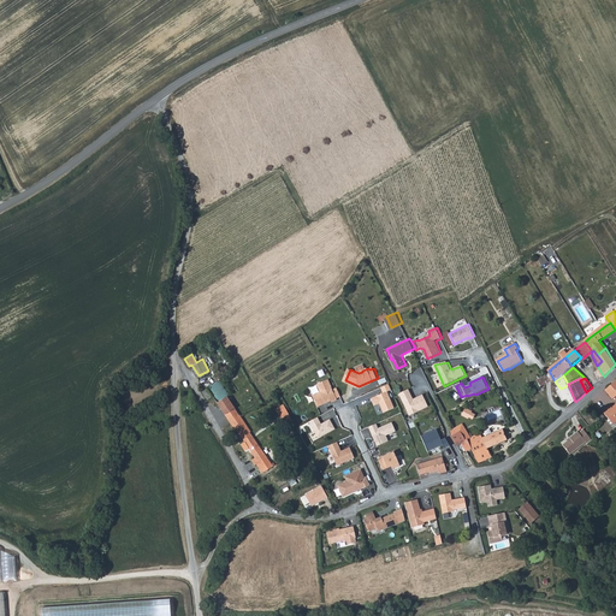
[(313,395),(319,406),(332,400),(332,401),(338,398),(337,397),(333,389),(329,379),(318,384),(321,391),(313,395)]
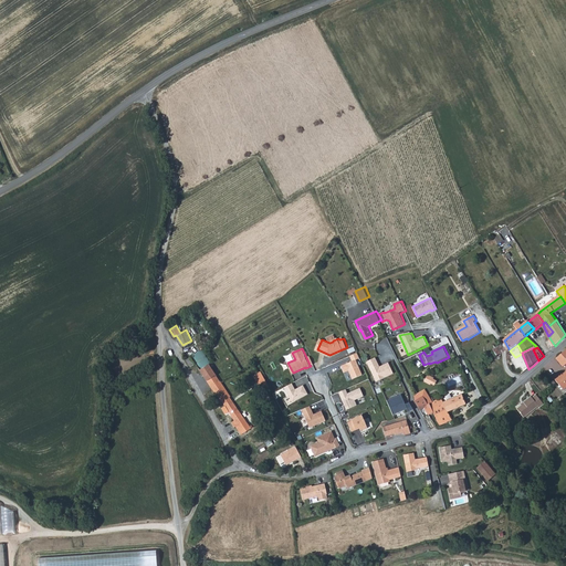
[(520,355),(515,357),(521,369),(523,374),(528,369),(522,353),(520,355)]
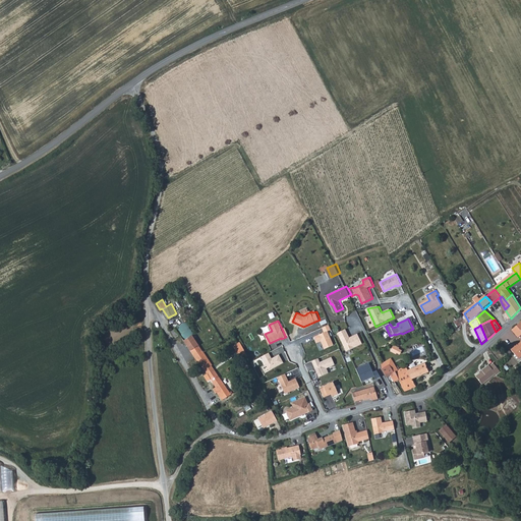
[(326,333),(314,337),(317,344),(323,342),(326,349),(335,345),(329,332),(332,331),(330,326),(323,328),(326,333)]
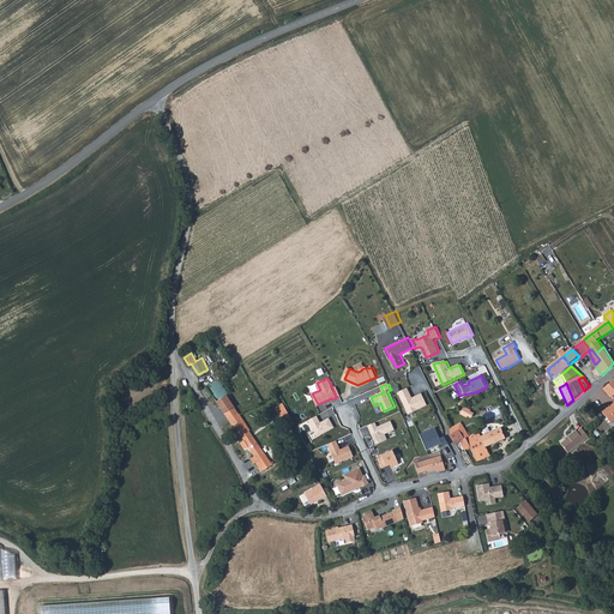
[(203,391),(209,398),(215,395),(209,386),(203,391)]
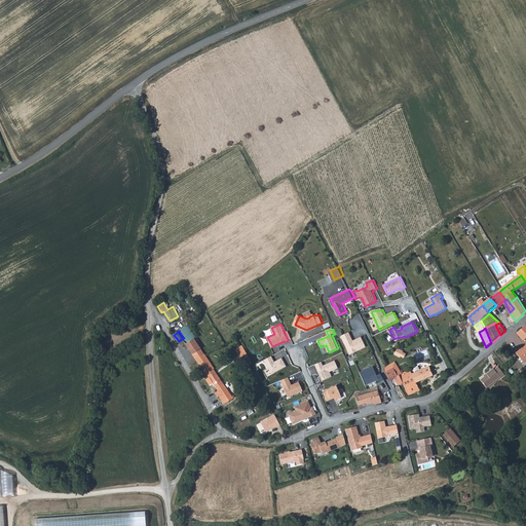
[(350,333),(341,336),(350,355),(367,348),(362,337),(353,341),(350,333)]
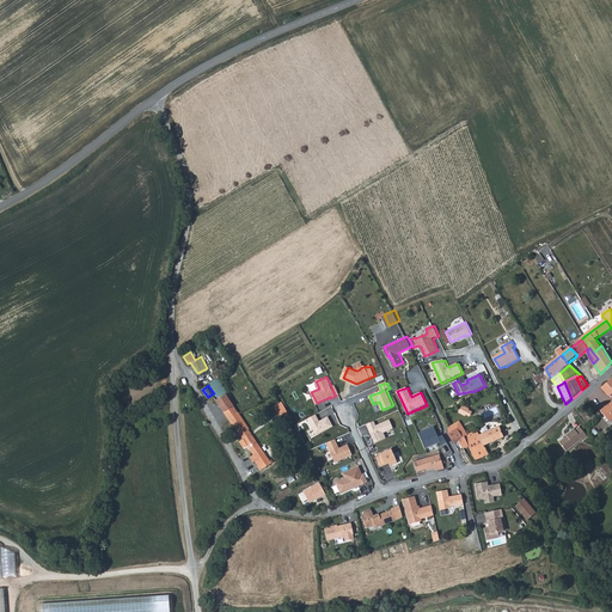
[(236,404),(228,392),(216,399),(231,420),(240,414),(236,405),(236,404)]
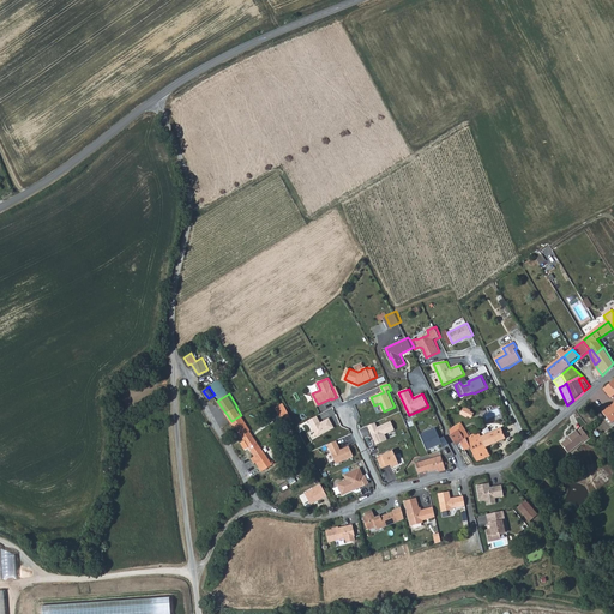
[(241,415),(232,421),(257,456),(259,461),(268,455),(251,431),(252,429),(242,415),(241,415)]
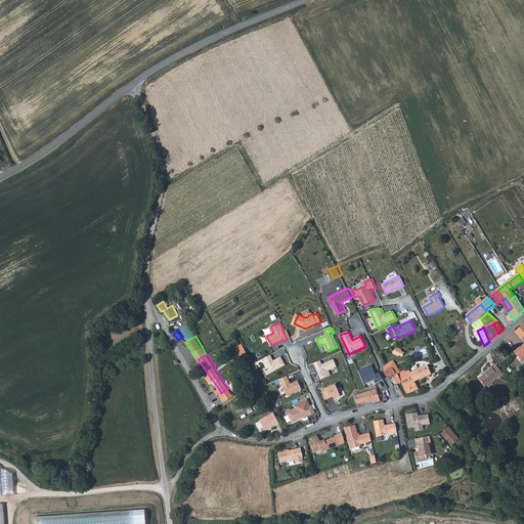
[(262,359),(270,374),(285,365),(280,357),(273,361),(270,355),(262,359)]
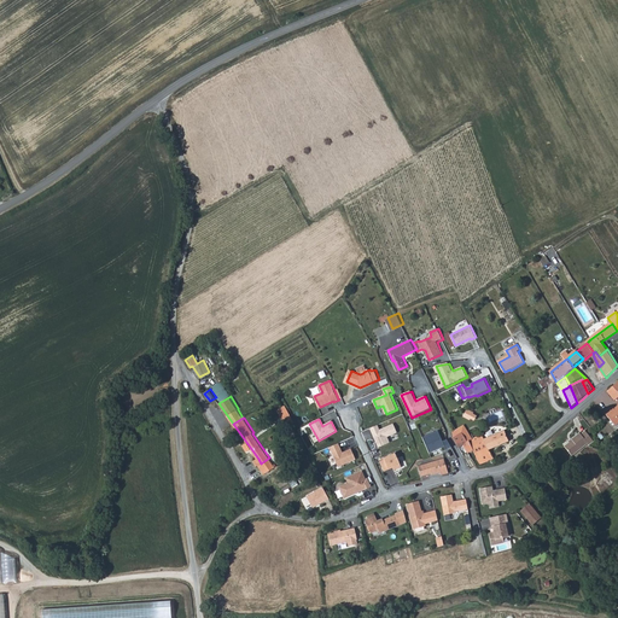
[(231,436),(237,430),(231,425),(226,432),(231,436)]
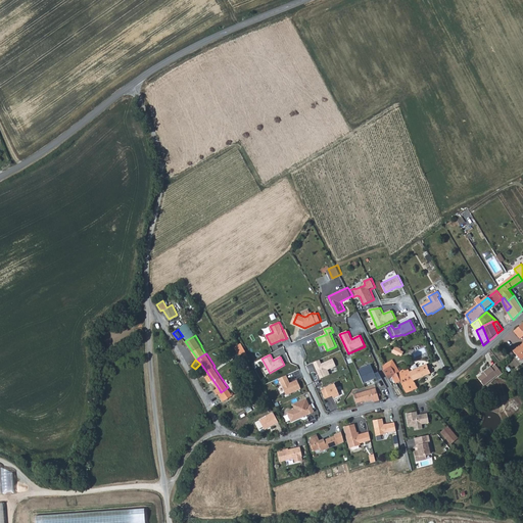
[(321,361),(315,363),(322,379),(331,375),(329,371),(337,367),(334,360),(322,364),(321,361)]
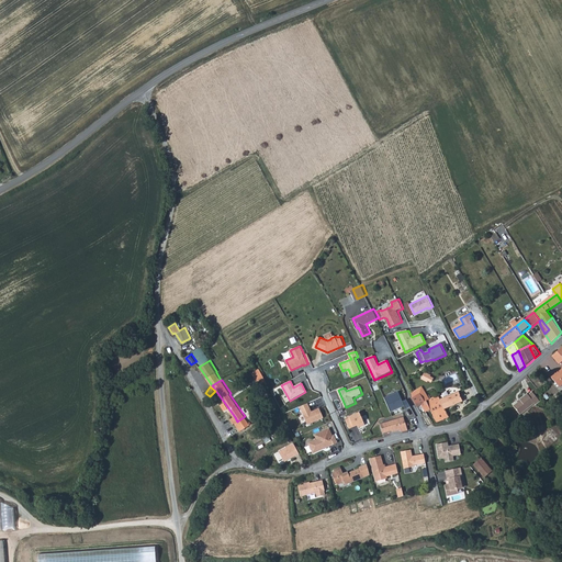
[(463,398),(461,395),(459,390),(440,397),(438,393),(426,398),(431,409),(437,422),(444,417),(445,420),(450,418),(445,407),(463,398)]
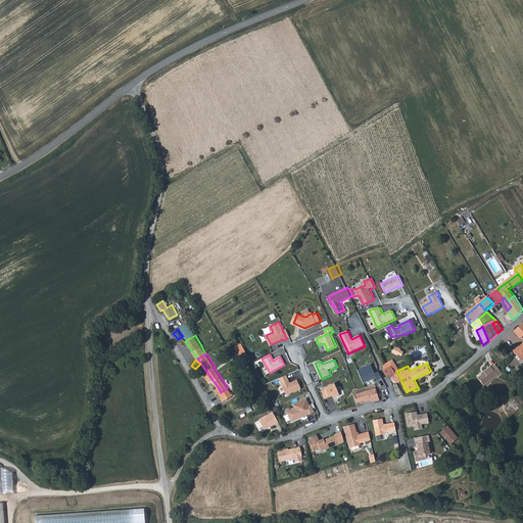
[(479,377),(485,384),(497,374),(500,375),(504,372),(496,364),(492,367),(490,365),(484,371),(485,372),(479,377)]
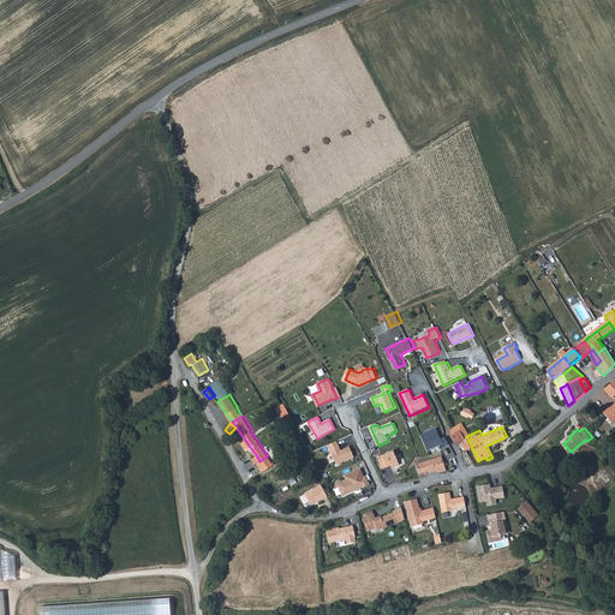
[(422,436),(429,452),(443,446),(446,448),(451,446),(446,437),(442,440),(437,429),(422,436)]
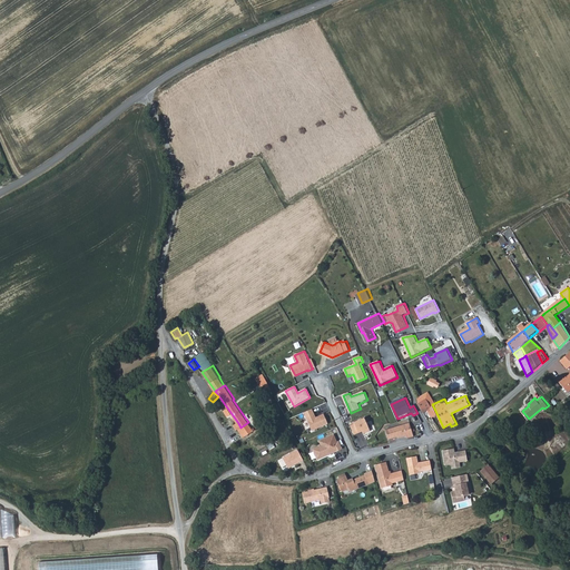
[(419,403),(424,411),(429,409),(433,418),(438,415),(432,404),(431,405),(426,397),(423,400),(419,403)]
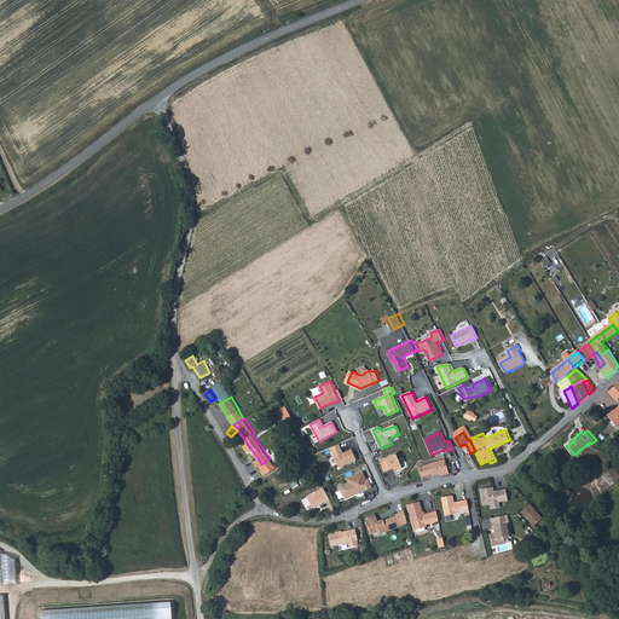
[(330,450),(337,469),(356,461),(351,451),(342,456),(339,445),(330,450)]
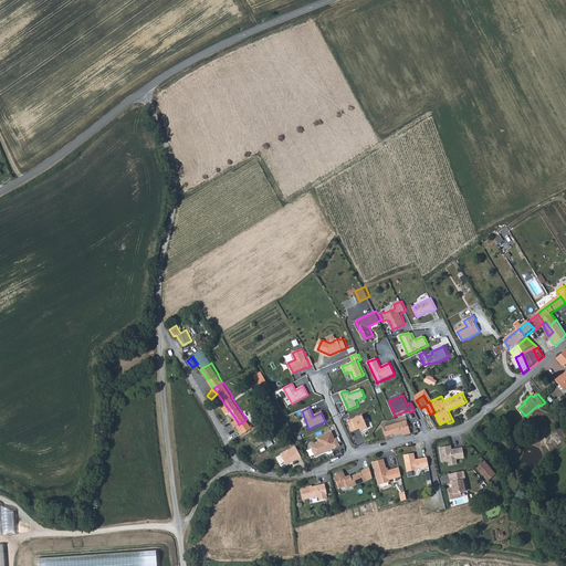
[(362,416),(347,422),(352,432),(359,429),(360,432),(367,429),(362,416)]
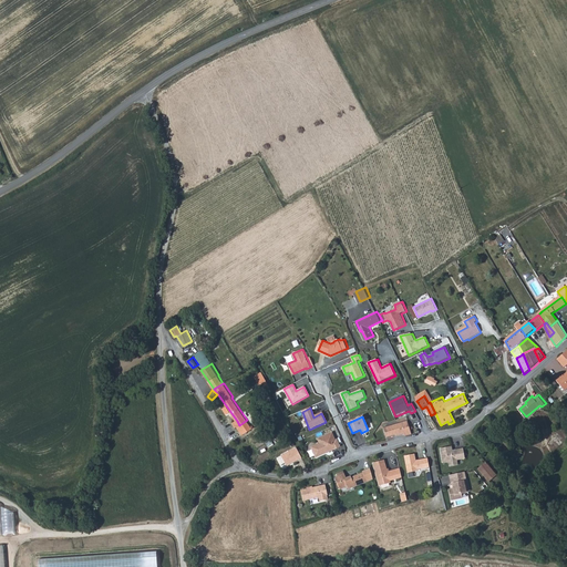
[(239,425),(237,426),(243,436),(253,430),(247,420),(239,425)]
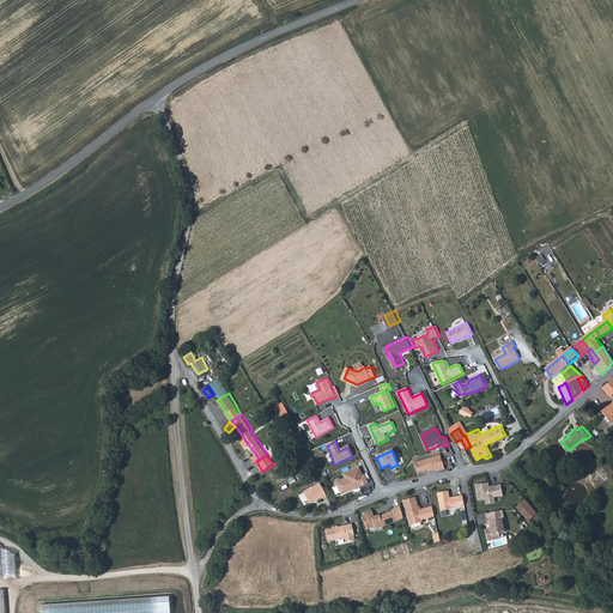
[(437,471),(444,469),(443,466),(443,462),(441,454),(418,462),(420,467),(418,468),(419,472),(428,469),(428,472),(437,469),(437,471)]
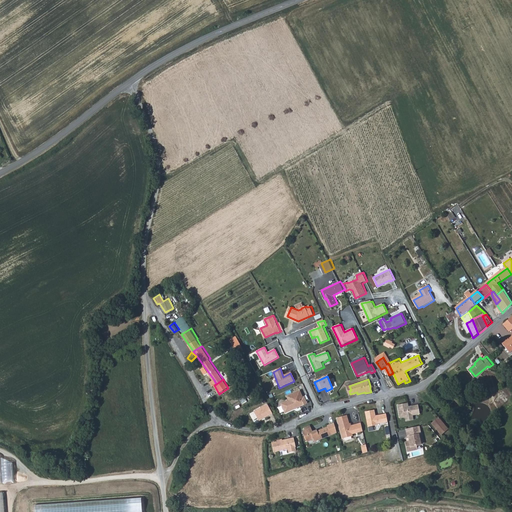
[(288,401),(280,404),(285,414),(307,404),(304,397),(303,397),(299,391),(286,396),(288,401)]
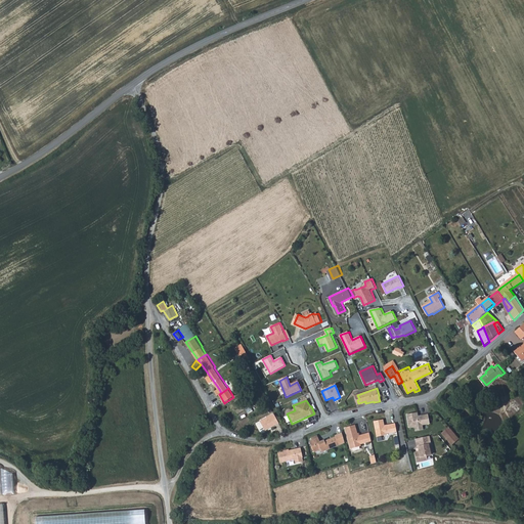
[(242,404),(234,407),(241,417),(247,412),(242,404)]
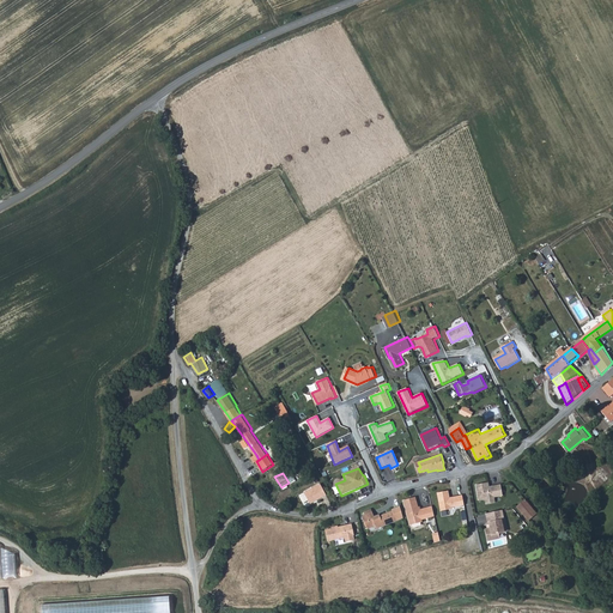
[(490,480),(477,483),(480,498),(486,497),(487,502),(497,501),(496,495),(504,493),(502,483),(493,484),(493,486),(491,486),(491,485),(490,480)]
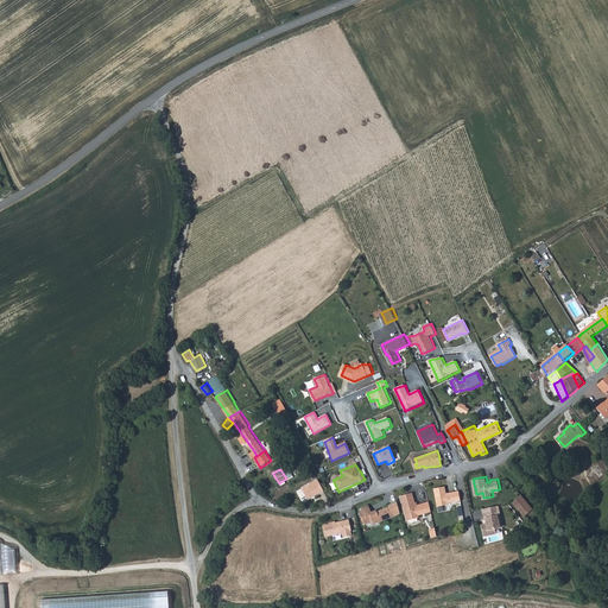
[(317,481),(301,489),(306,500),(323,492),(317,481)]
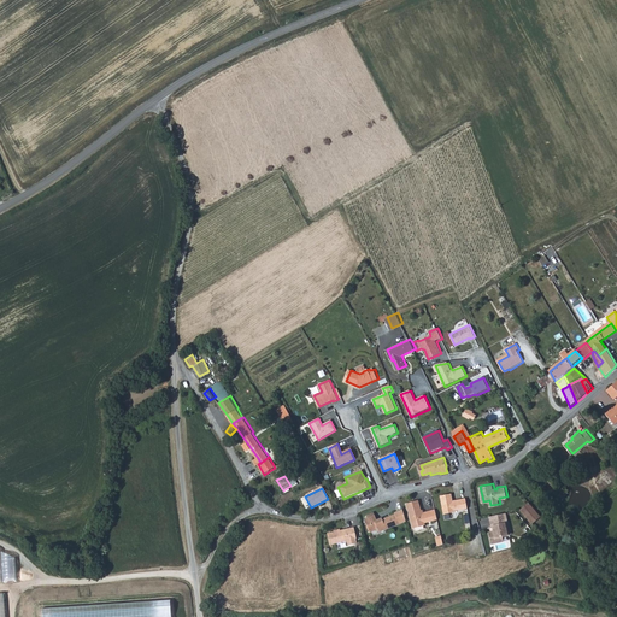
[(468,509),(465,499),(454,501),(456,501),(453,503),(452,494),(440,495),(444,515),(454,512),(454,511),(468,509)]
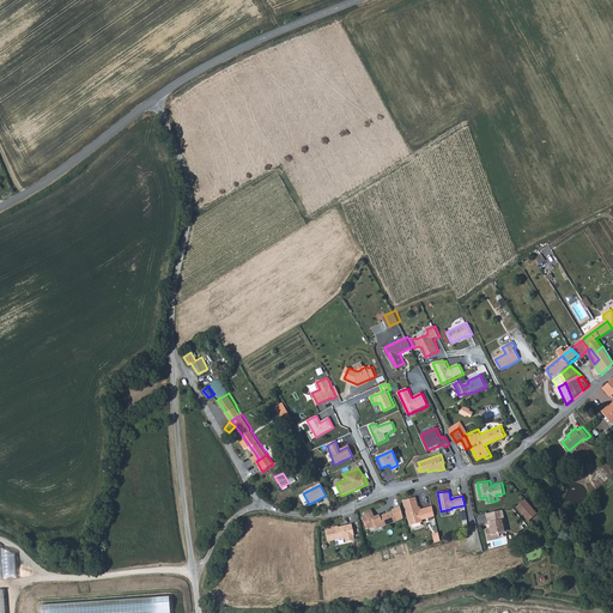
[(416,498),(404,501),(410,526),(423,523),(422,521),(435,517),(432,508),(419,511),(416,498)]
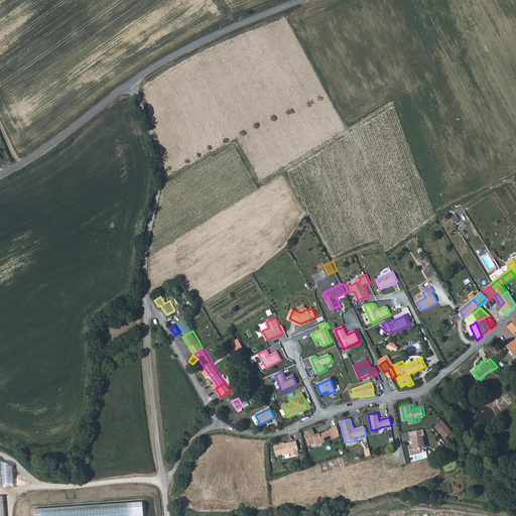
[(436,426),(441,432),(448,427),(443,420),(436,426)]
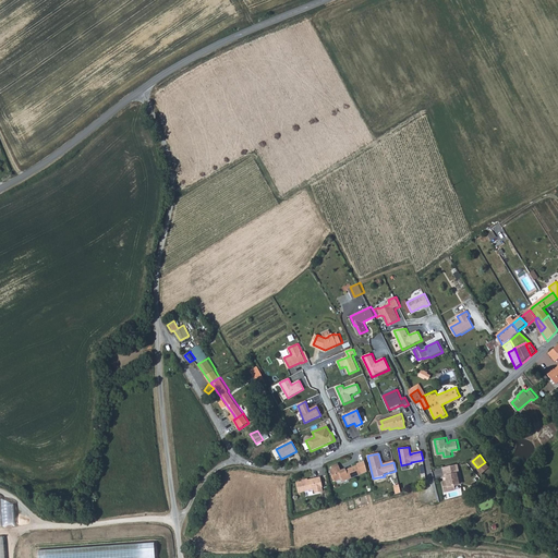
[(339,462),(330,465),(335,477),(341,474),(342,475),(348,473),(349,475),(361,471),(358,462),(349,465),(349,466),(347,468),(346,466),(346,464),(341,466),(339,462)]
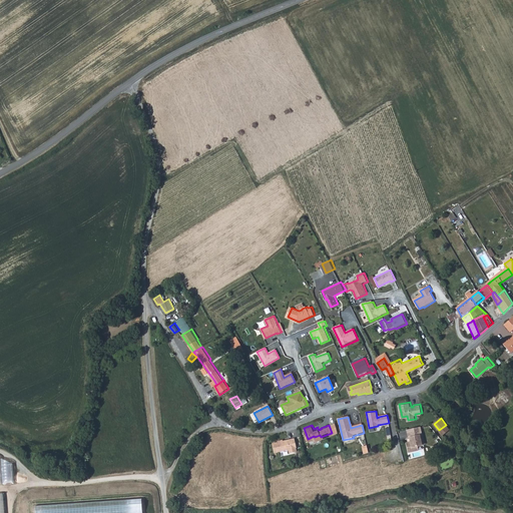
[(451,431),(446,425),(439,430),(443,436),(451,431)]
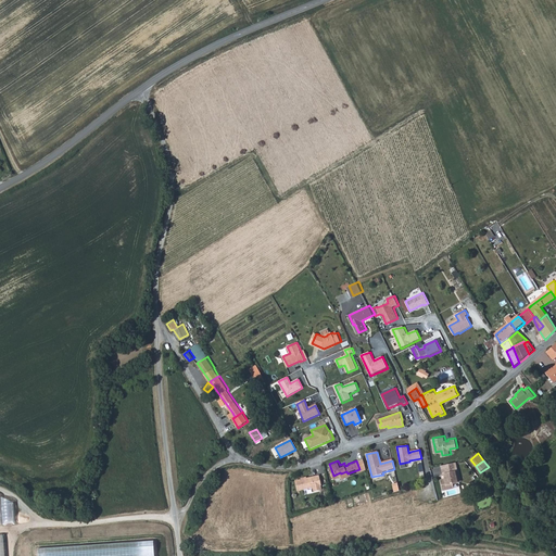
[(456,462),(441,465),(443,474),(444,472),(445,478),(444,478),(441,479),(443,489),(454,487),(453,483),(457,482),(455,471),(458,470),(456,462)]
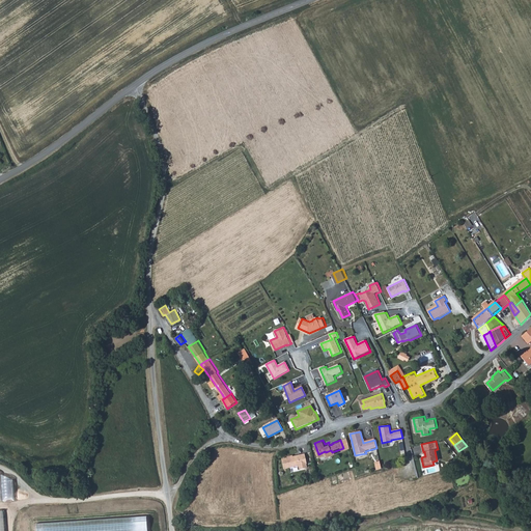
[(458,452),(460,455),(469,448),(467,445),(458,452)]
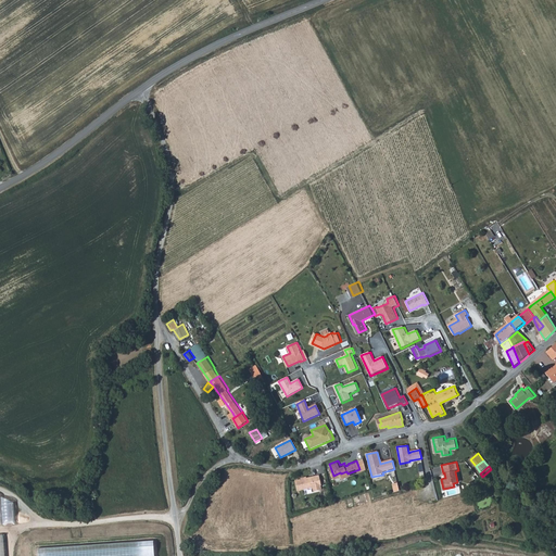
[(295,481),(298,491),(313,488),(314,492),(321,490),(321,487),(321,485),(319,476),(295,481)]
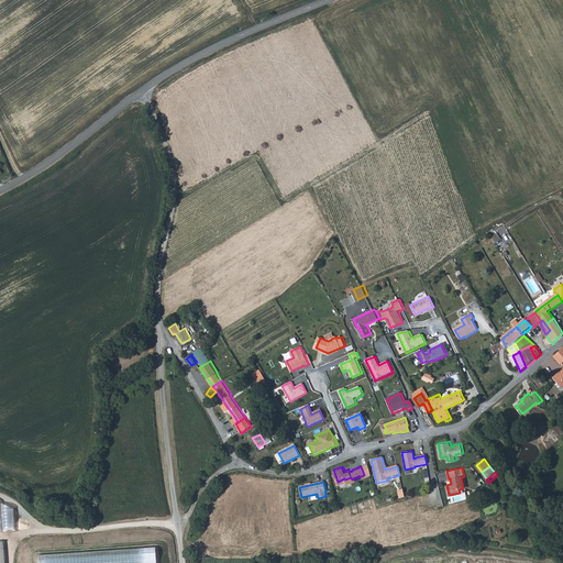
[(41,554),(41,562),(158,562),(158,549),(41,554)]
